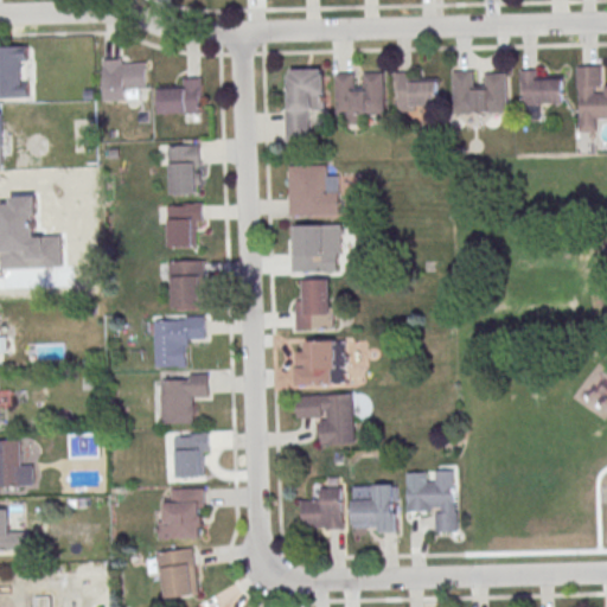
[(0,45),(29,45),(29,61),(21,61),(23,82),(30,82),(30,97),(0,97),(0,45)]
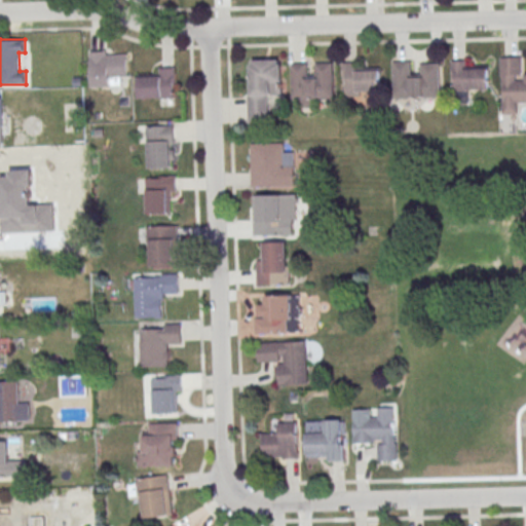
[(89,51),(90,86),(110,86),(110,77),(127,77),(126,54),(106,54),(106,50),(89,51)]
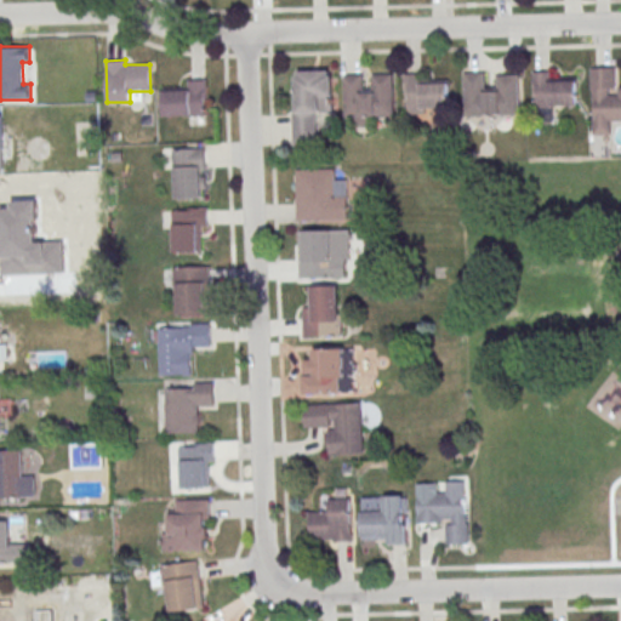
[(591,68),(591,90),(592,90),(593,134),(611,134),(611,120),(620,120),(620,87),(617,87),(617,95),(609,95),(609,89),(616,89),(615,67),(591,68)]
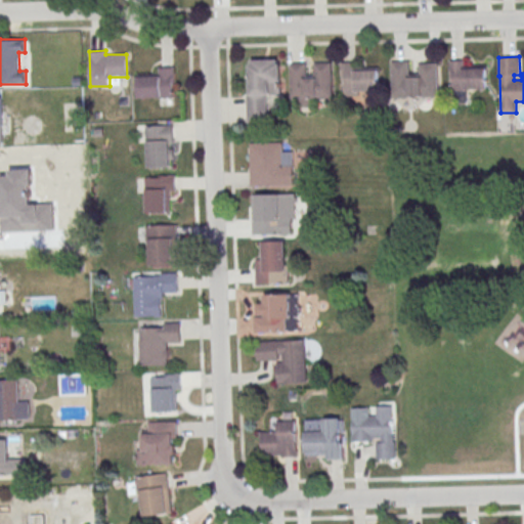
[(281,96),(280,59),(247,59),(247,124),(269,123),(269,96),(281,96)]
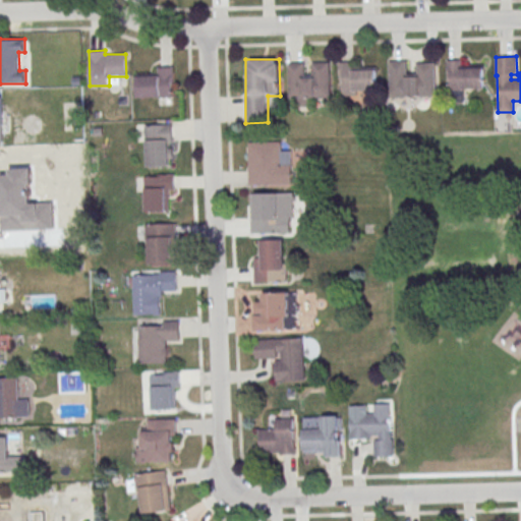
[(389,61),(390,97),(436,96),(435,63),(417,63),(417,73),(407,73),(407,60),(389,61)]
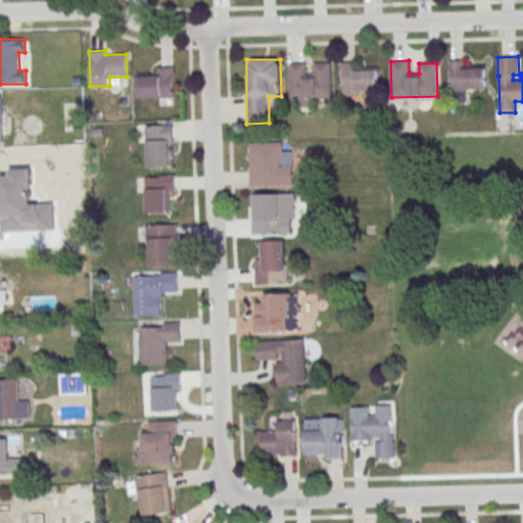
[(487,91),(487,69),(468,69),(468,60),(448,60),(448,91),(487,91)]
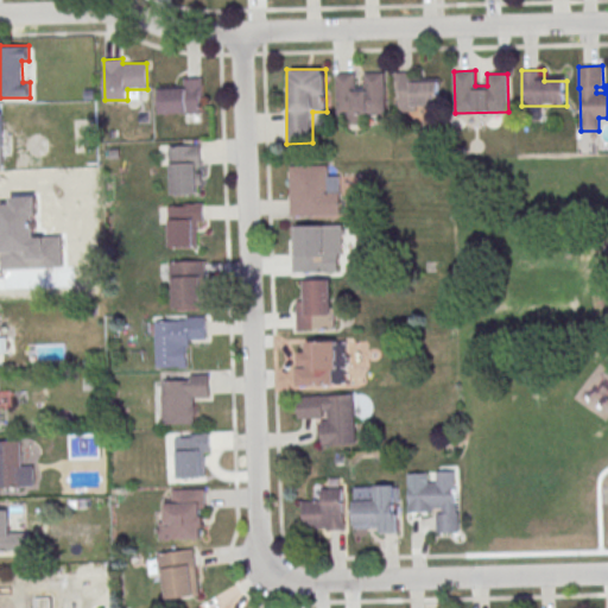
[(336,73),(336,113),(349,113),(349,124),(361,124),(361,114),(386,114),(386,73),(336,73)]
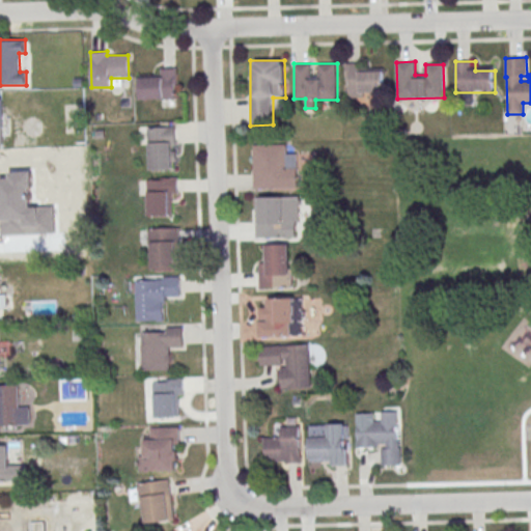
[(346,96),(385,96),(385,66),(346,66),(346,96)]
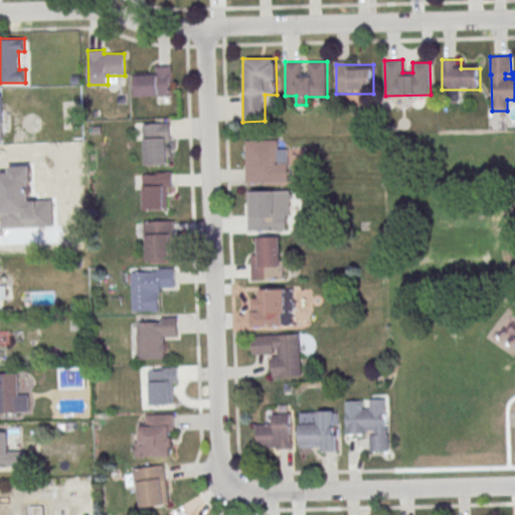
[(172,66),(154,66),(154,74),(136,74),(136,97),(172,97),(172,66)]
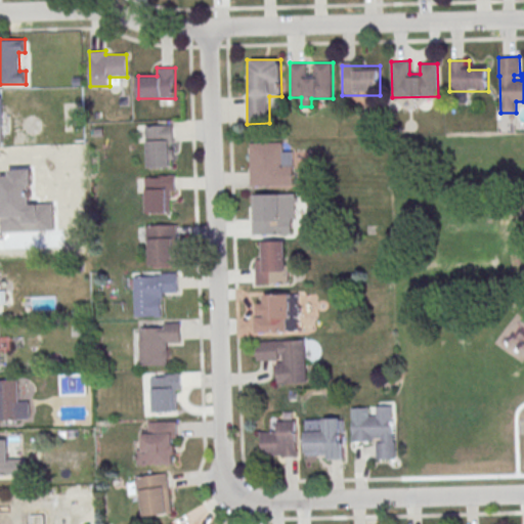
[(146,126),(174,125),(174,142),(170,142),(171,167),(148,168),(147,141),(146,141),(146,126)]
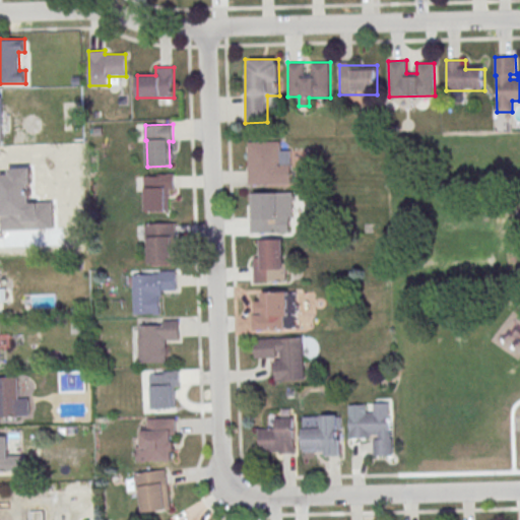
[(248,141),(249,185),(293,184),(291,166),(281,166),(281,140),(248,141)]
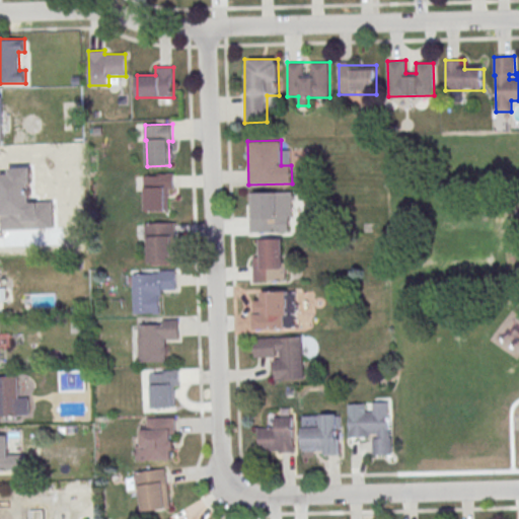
[(54,192),(58,192),(58,171),(23,172),(23,192),(32,192),(32,225),(55,225),(54,192)]
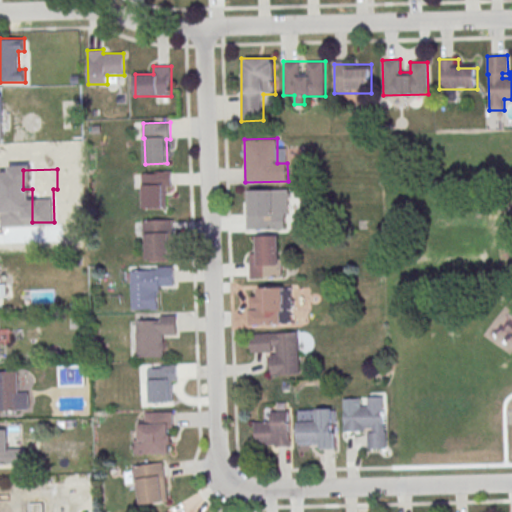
[(141,174),(155,174),(155,171),(172,171),(172,187),(167,187),(167,208),(143,209),(143,188),(142,188),(141,174)]
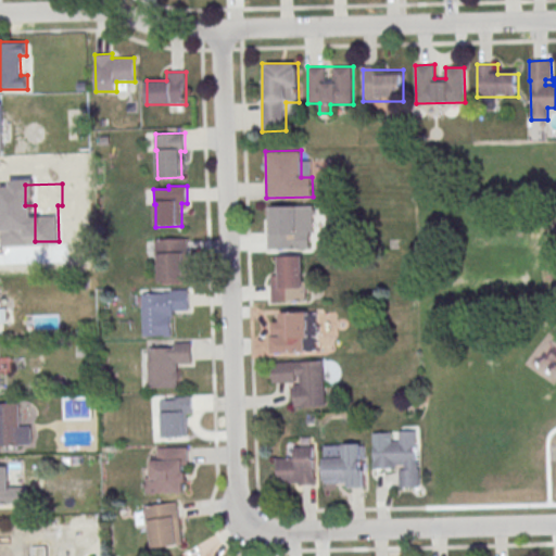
[(314,206),(315,232),(311,232),(311,249),(268,250),(267,207),(314,206)]
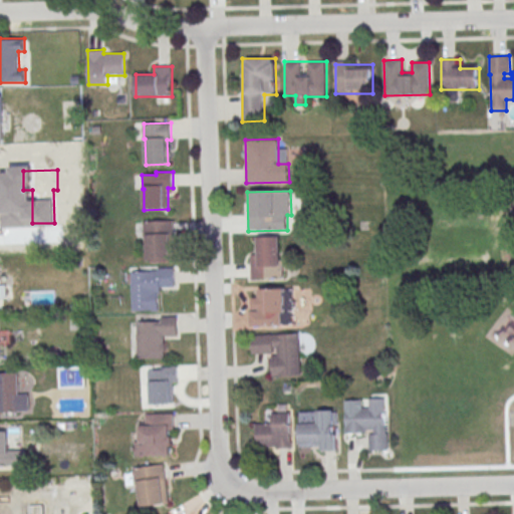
[(145,221),(173,220),(173,237),(169,237),(170,261),(148,262),(147,236),(146,236),(145,221)]
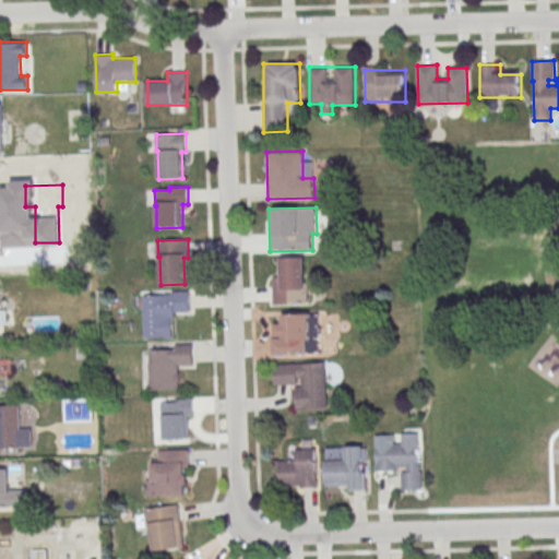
[(278,258),(305,258),(305,280),(309,280),(309,301),(273,301),(273,277),(278,277),(278,258)]
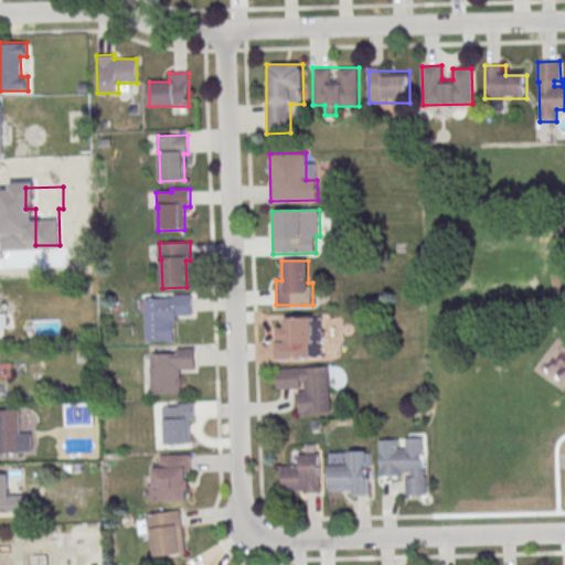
[(144,299),(146,341),(174,340),(174,322),(178,322),(177,316),(193,316),(192,294),(173,295),(173,298),(144,299)]
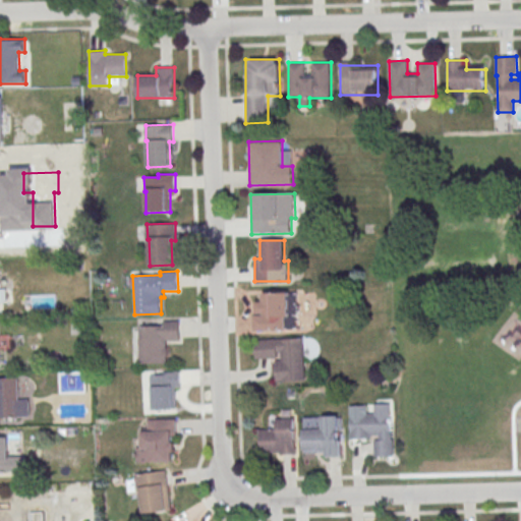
[(294,330),(293,290),(254,291),(255,331),(294,330)]
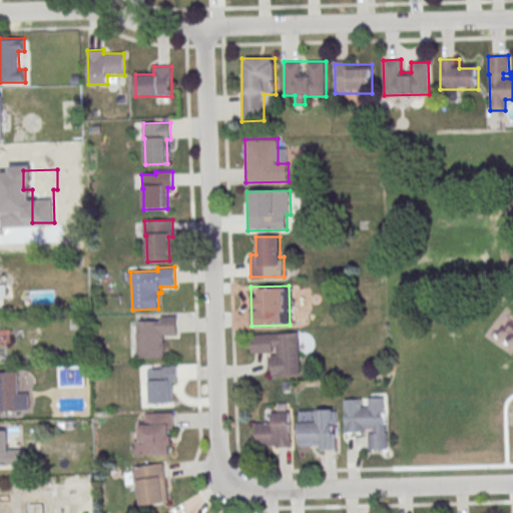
[(136,321),(138,358),(162,357),(161,342),(164,342),(164,336),(178,335),(177,316),(160,317),(161,320),(136,321)]
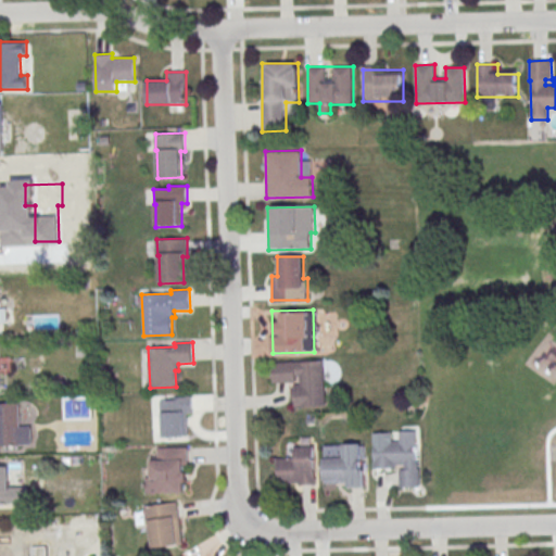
[(273,363),(324,359),(326,405),(294,406),(293,384),(301,384),(300,376),(297,376),(297,382),(273,383),(273,363)]
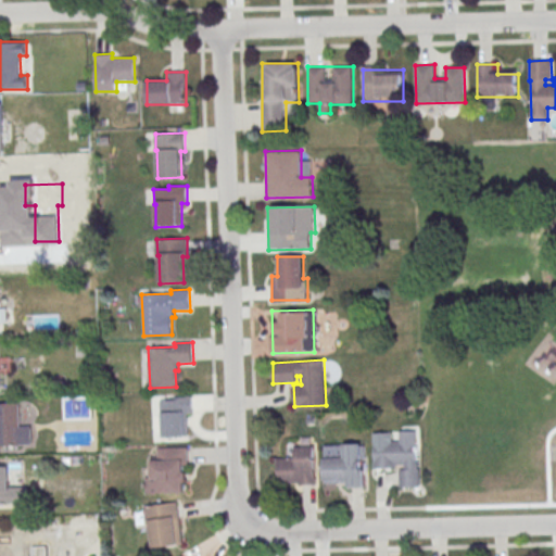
[(192,397),(162,397),(162,438),(192,438),(192,397)]
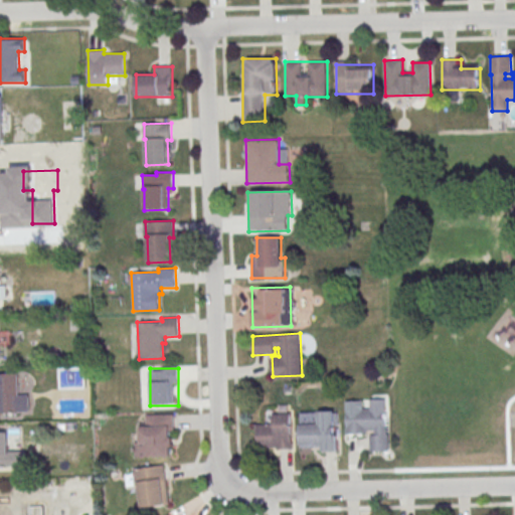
[(0,372),(0,415),(29,415),(29,394),(18,394),(18,372),(0,372)]
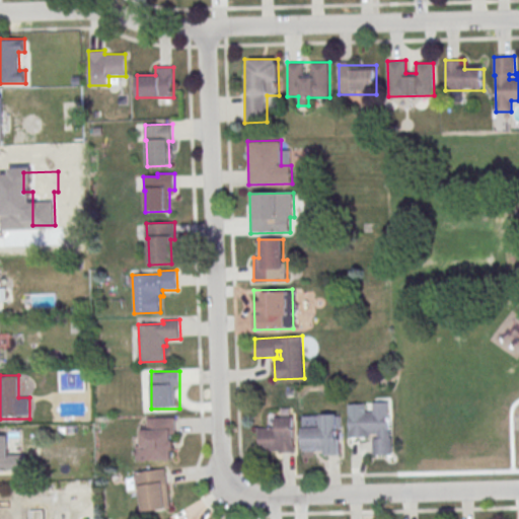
[(349,412),(373,411),(372,401),(390,401),(391,437),(392,437),(393,455),(373,455),(372,439),(377,438),(377,433),(369,433),(369,436),(350,436),(349,412)]
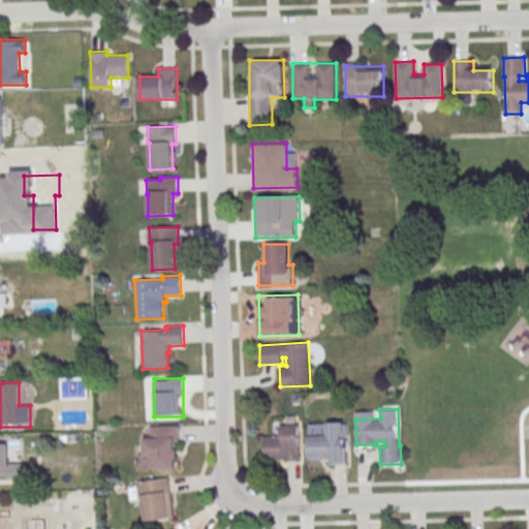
[(309,423),(309,464),(348,464),(348,423),(309,423)]
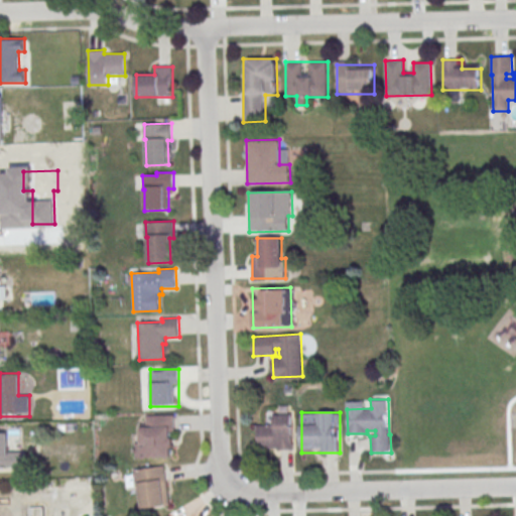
[(293,414),(268,414),(268,426),(257,426),(257,450),(293,450),(293,414)]
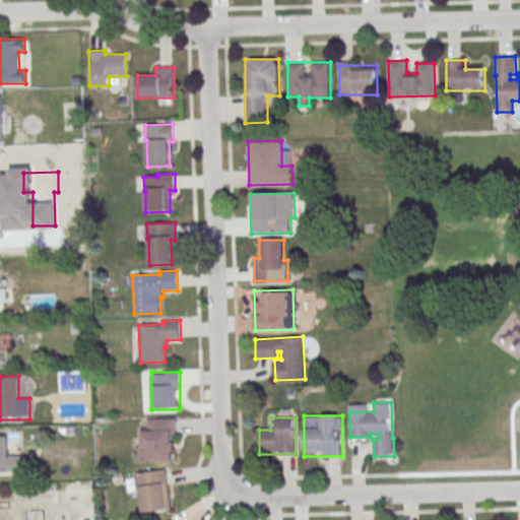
[(147,419),(176,418),(177,435),(172,436),(173,459),(137,461),(136,447),(142,447),(141,430),(148,430),(147,419)]
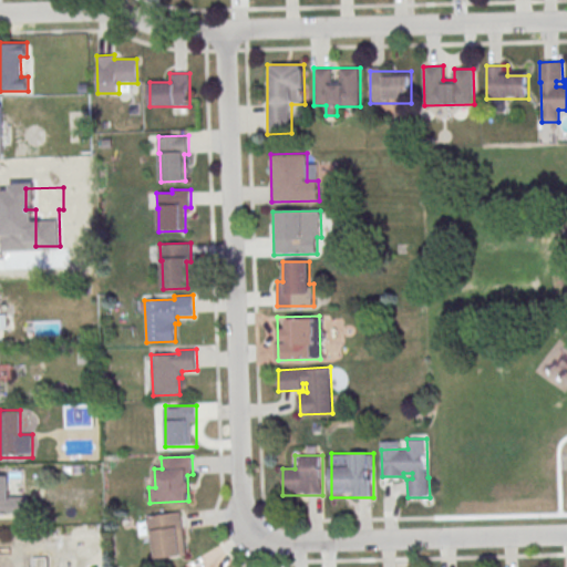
[(10,498),(10,475),(0,475),(0,515),(20,515),(20,498),(10,498)]
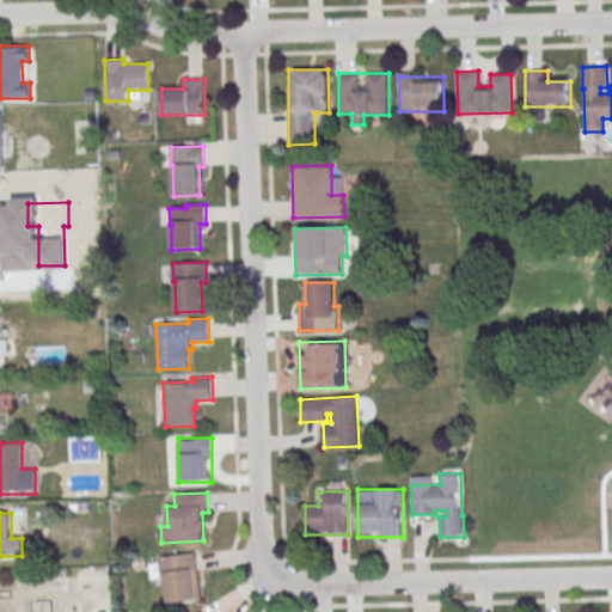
[(151,558),(152,579),(165,577),(167,604),(202,600),(197,554),(151,558)]
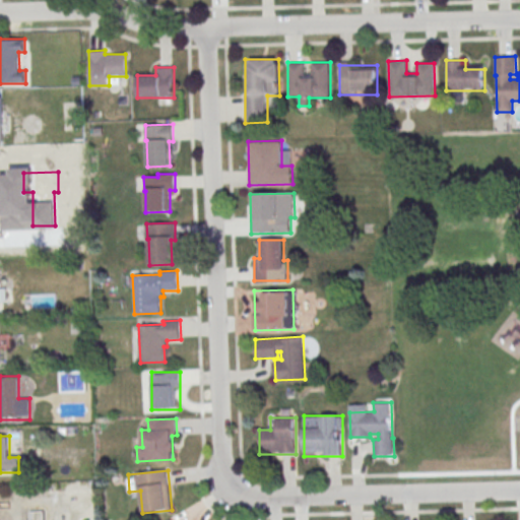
[(94,490),(80,490),(80,504),(94,504),(94,490)]
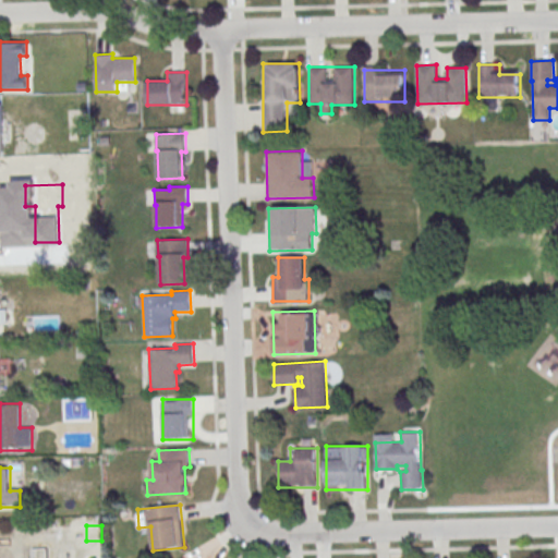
[(34,532),(65,531),(65,541),(74,541),(74,557),(43,557),(43,549),(34,549),(34,532)]
